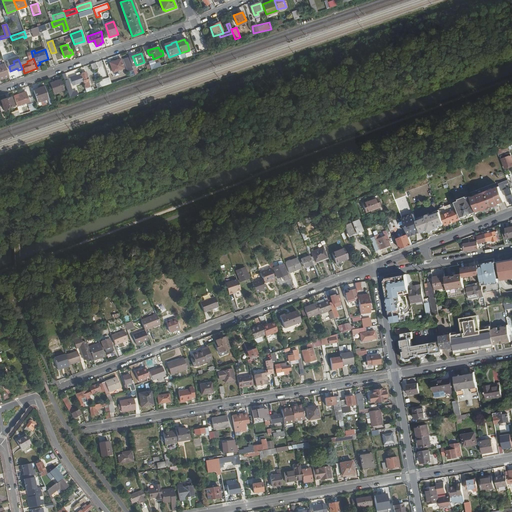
[(110,64),(113,73),(124,69),(121,60),(110,64)]
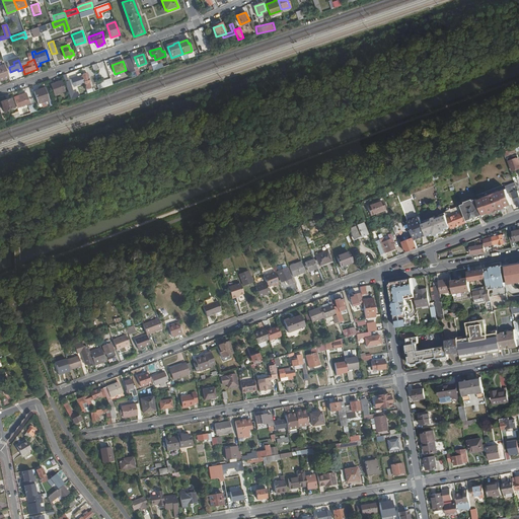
[(0,66),(0,80),(7,78),(7,76),(9,76),(5,65),(0,66)]
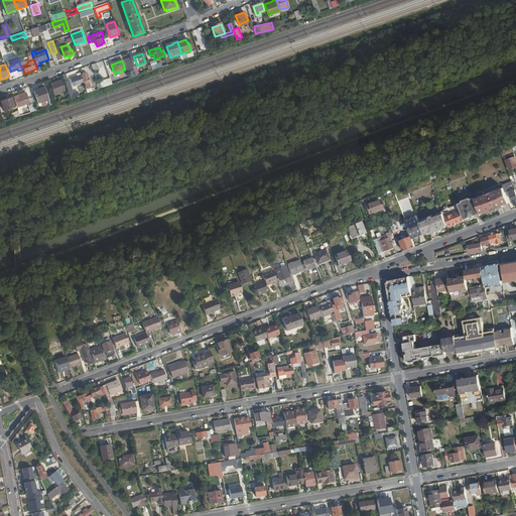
[(83,75),(86,84),(84,84),(86,90),(91,88),(89,82),(90,82),(87,74),(83,75)]
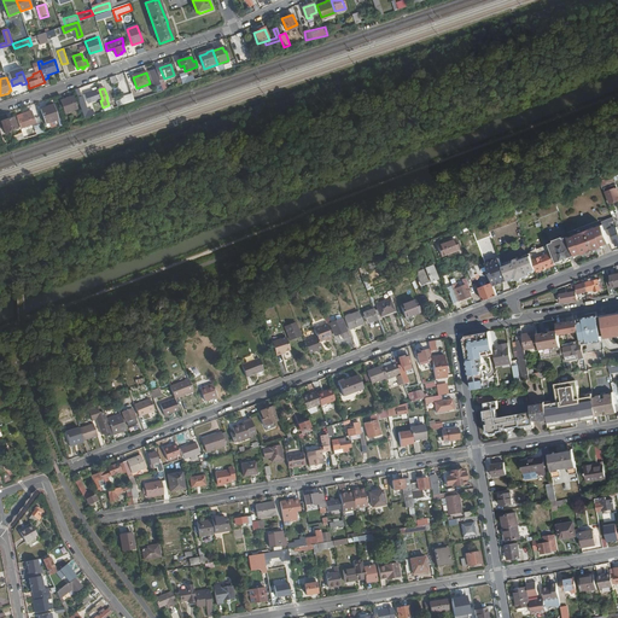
[(86,94),(89,104),(100,99),(98,91),(86,94)]
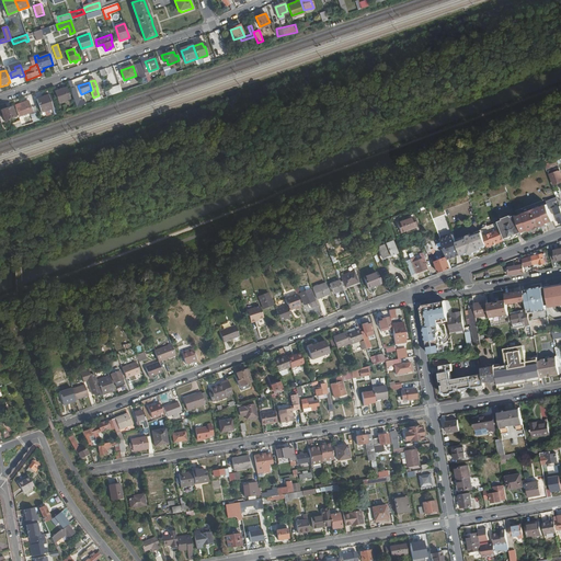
[(119,84),(109,88),(111,95),(122,92),(119,84)]
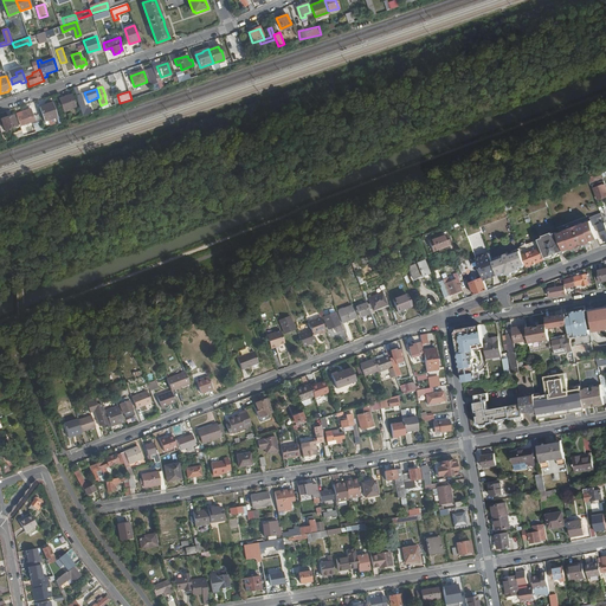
[(60,100),(64,111),(76,107),(72,96),(60,100)]
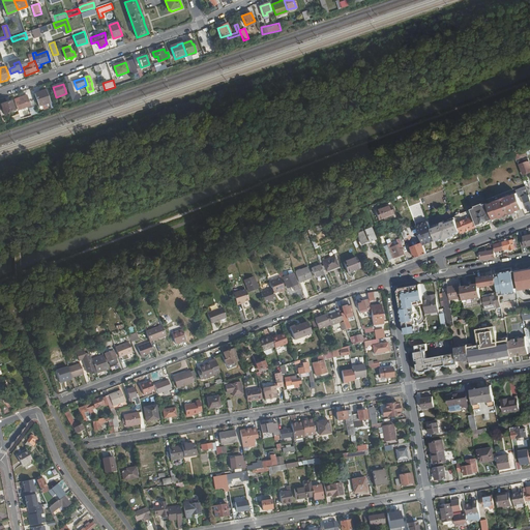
[(35,94),(39,107),(51,102),(47,90),(35,94)]
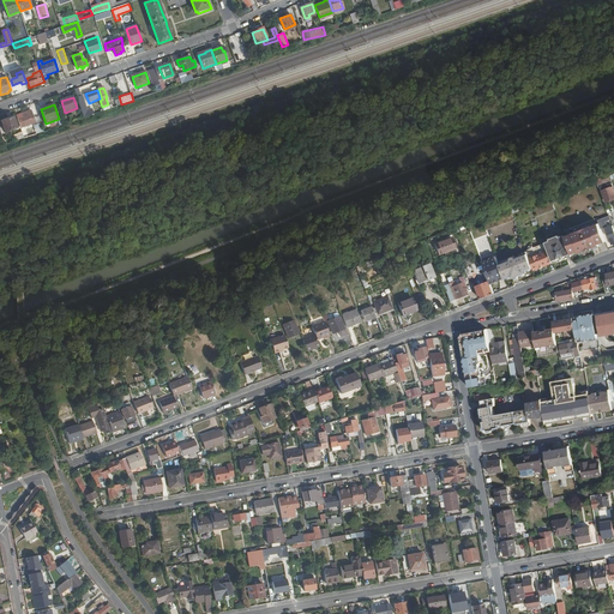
[(18,119),(20,127),(26,125),(26,126),(35,124),(31,112),(26,113),(26,115),(18,119)]
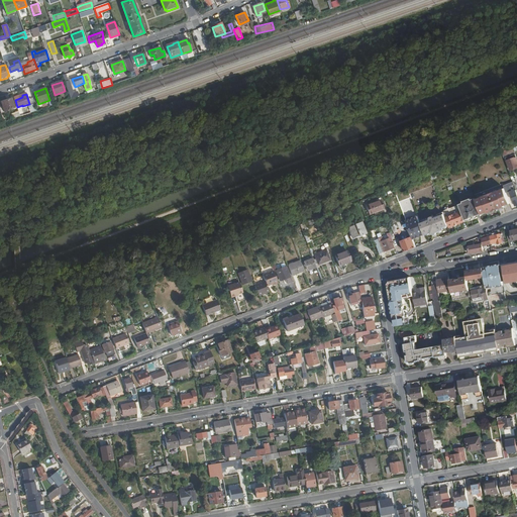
[(1,102),(4,111),(14,108),(11,98),(1,102)]
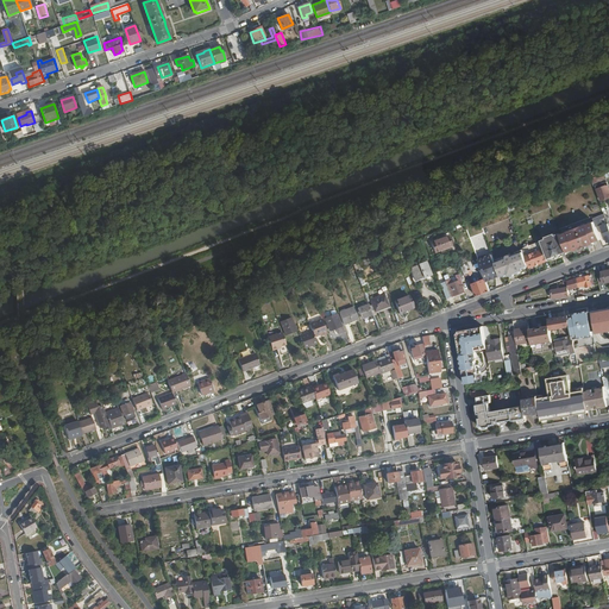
[(608,196),(608,188),(608,184),(596,189),(601,200),(608,196)]
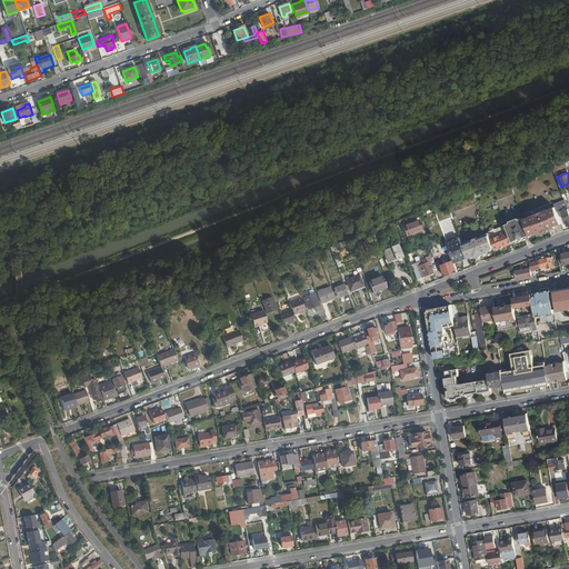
[(561,210),(560,206),(566,203),(565,200),(553,205),(555,207),(557,212),(561,210)]
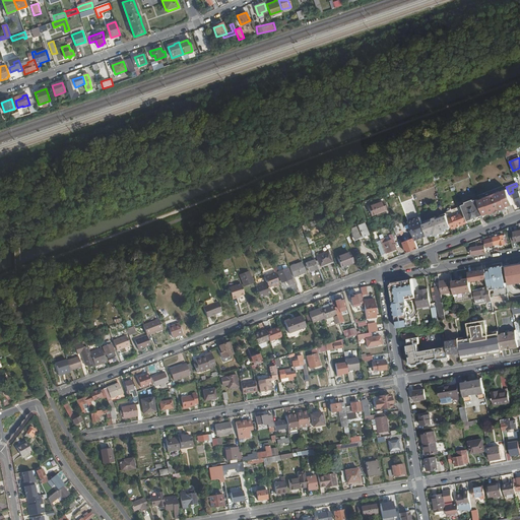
[(509,194),(507,189),(501,191),(484,197),(484,198),(478,200),(483,215),(491,212),(491,213),(501,210),(500,209),(504,208),(504,207),(506,206),(507,206),(513,204),(509,194)]
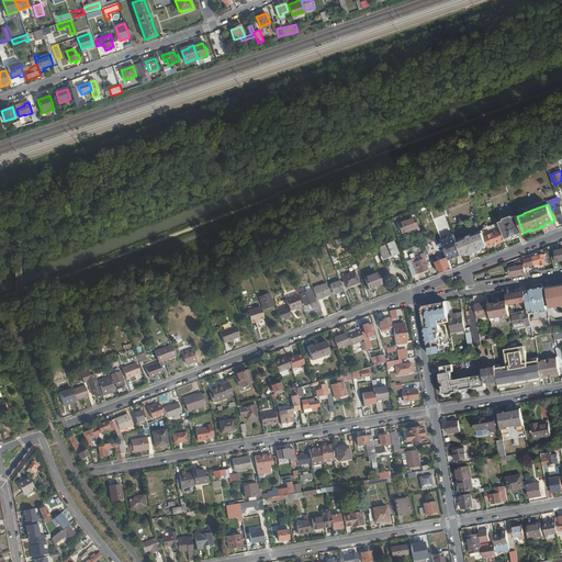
[(517,216),(516,215),(513,216),(512,215),(503,218),(503,220),(499,222),(506,240),(524,234),(523,233),(517,216)]
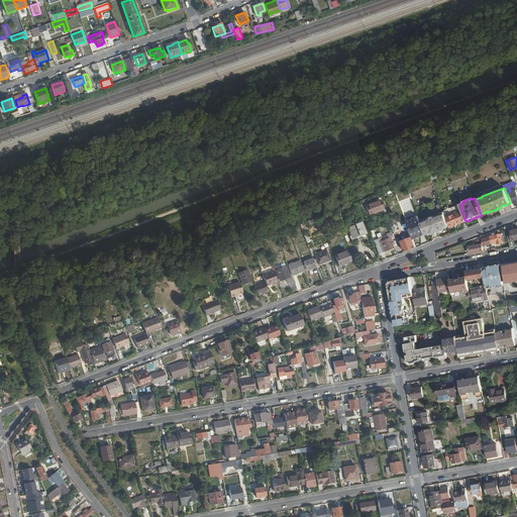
[(412,210),(410,204),(412,203),(411,199),(401,202),(405,213),(412,210)]
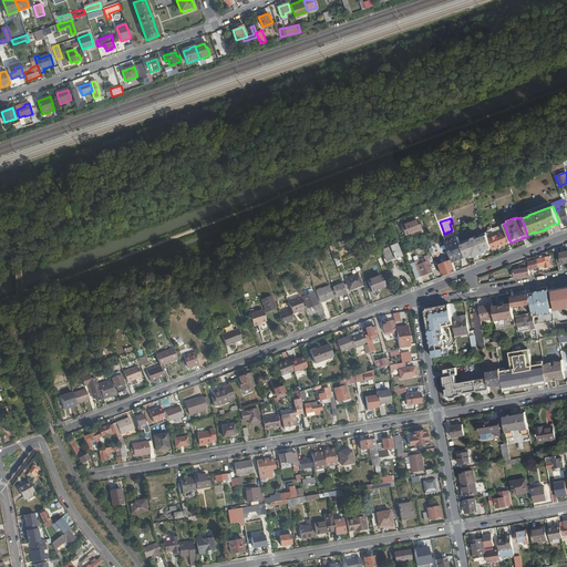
[(420,229),(416,220),(401,226),(404,235),(420,229)]
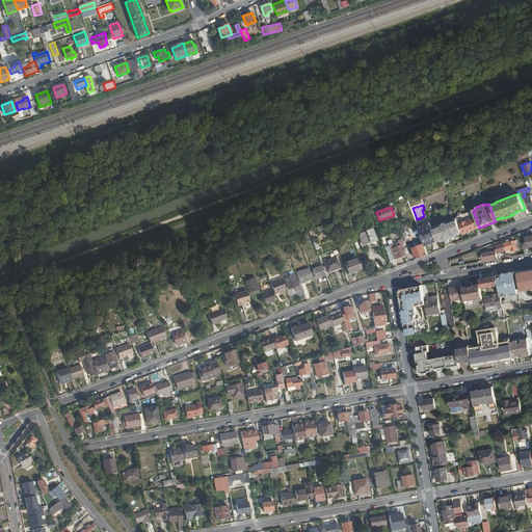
[(479,228),(473,210),(455,216),(456,217),(461,231),(462,234),(479,228)]
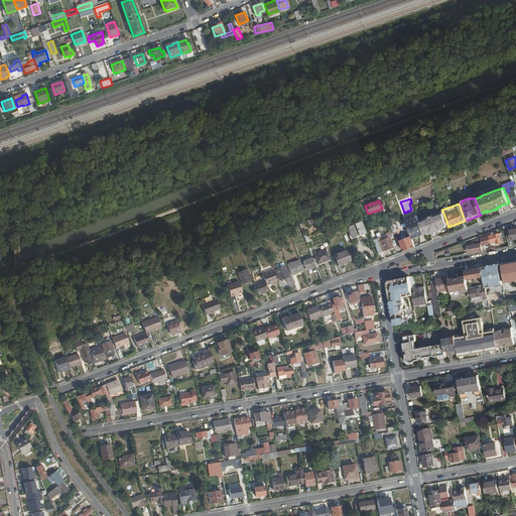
[(440,227),(447,224),(442,211),(435,213),(437,217),(433,219),(432,215),(428,216),(429,220),(426,221),(425,217),(418,220),(423,233),(429,231),(430,233),(441,229),(440,227)]
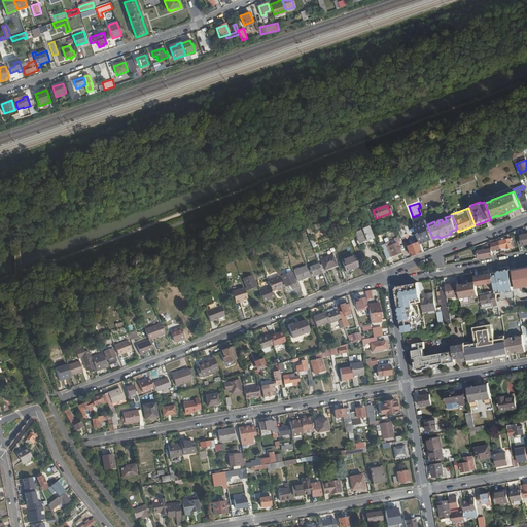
[(427,224),(425,219),(414,224),(421,243),(432,239),(432,238),(427,224)]
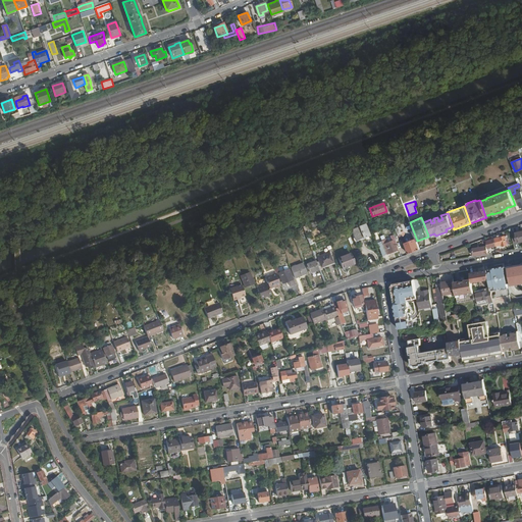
[(368,236),(364,224),(351,229),(355,241),(368,236)]
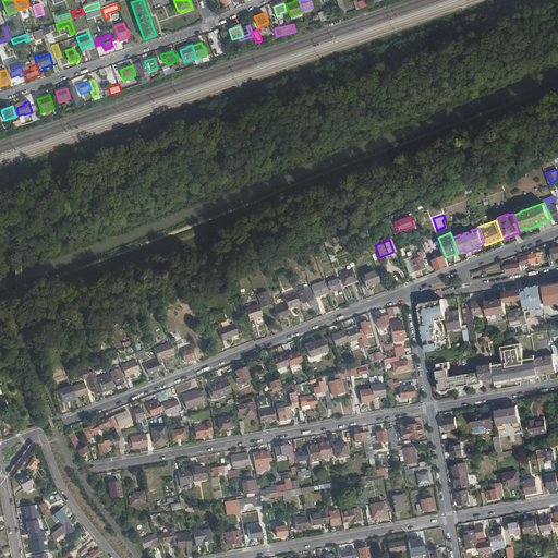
[(542,262),(540,252),(535,253),(535,251),(531,252),(532,254),(524,255),(525,263),(536,261),(536,263),(542,262)]
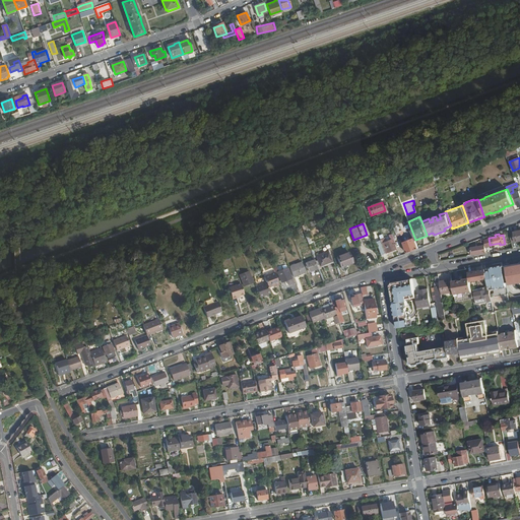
[(397,249),(392,235),(388,236),(390,240),(386,242),(385,238),(375,242),(380,255),(397,249)]
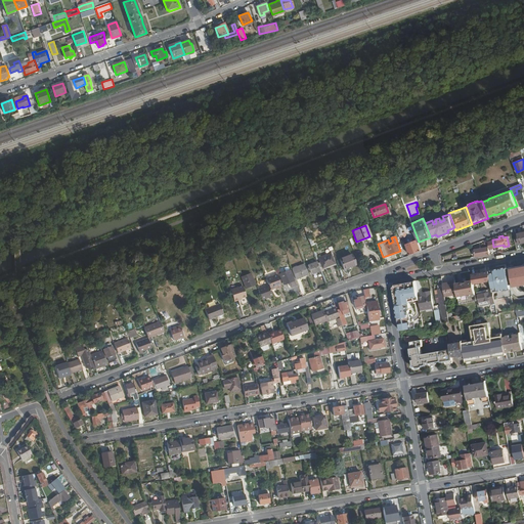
[(422,251),(417,239),(406,244),(410,255),(422,251)]
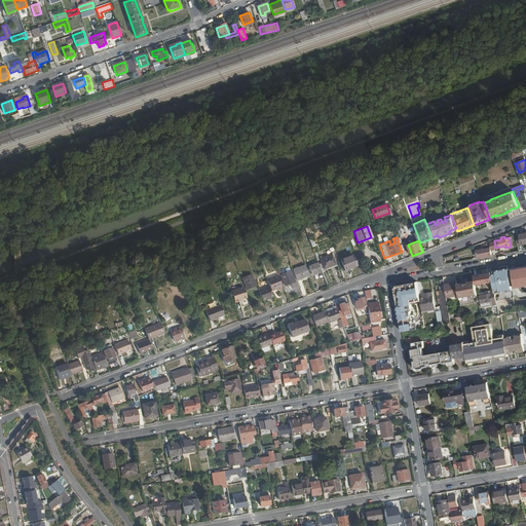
[(492,255),(491,249),(489,241),(486,242),(487,248),(475,250),(476,258),(492,255)]
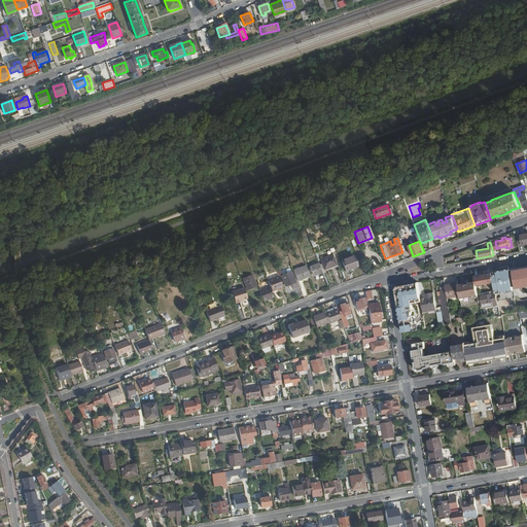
[(336,266),(331,255),(320,259),(324,270),(336,266)]
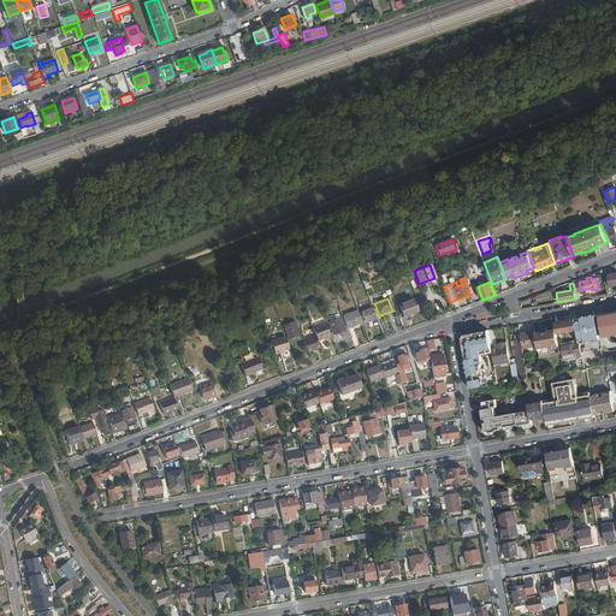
[(418,312),(413,300),(398,304),(403,318),(418,312)]
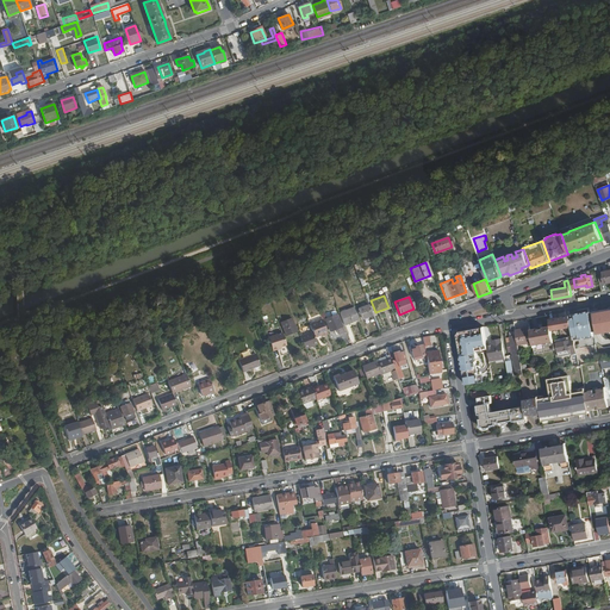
[(372,316),(368,304),(359,307),(362,319),(372,316)]
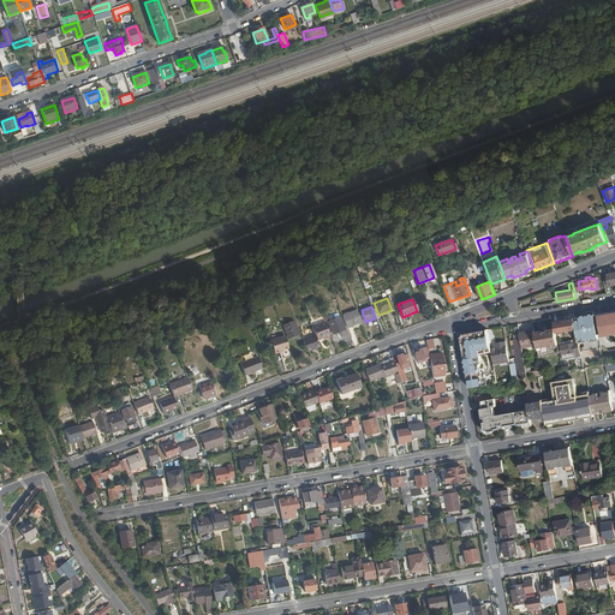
[(362,324),(357,311),(342,317),(347,329),(362,324)]
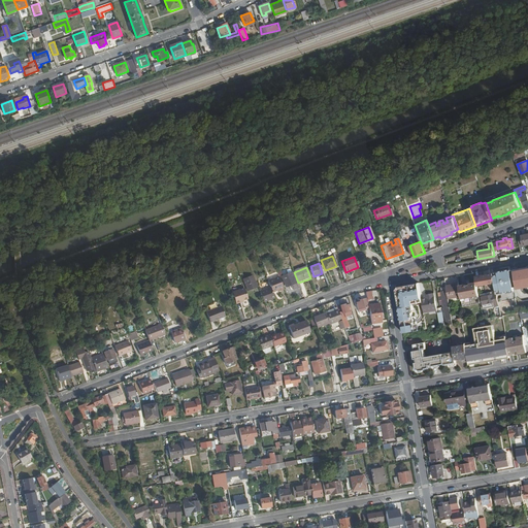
[(527,267),(509,270),(513,288),(520,286),(520,288),(527,287),(527,267)]
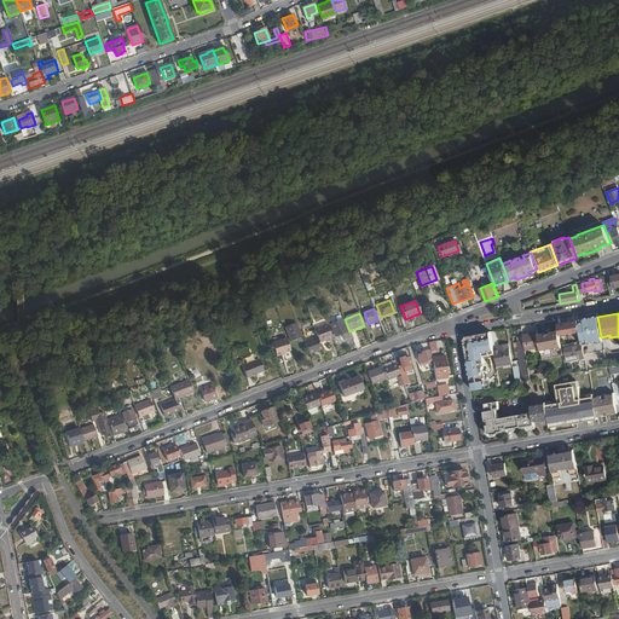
[(597,317),(597,316),(586,317),(590,342),(602,340),(601,337),(597,317)]
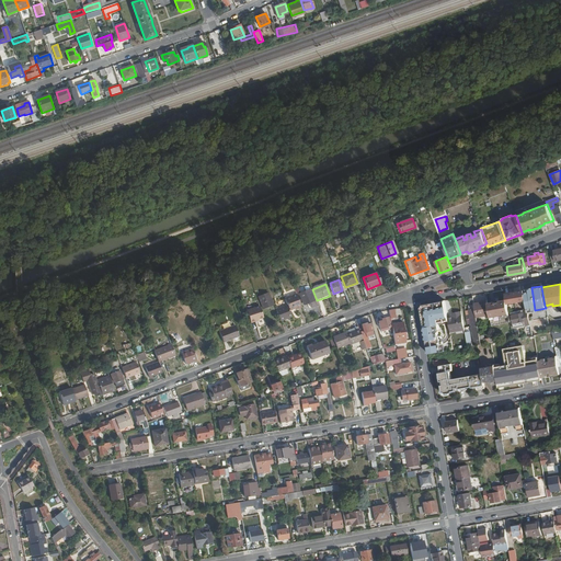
[(315,304),(309,288),(298,293),(302,304),(308,302),(309,306),(315,304)]
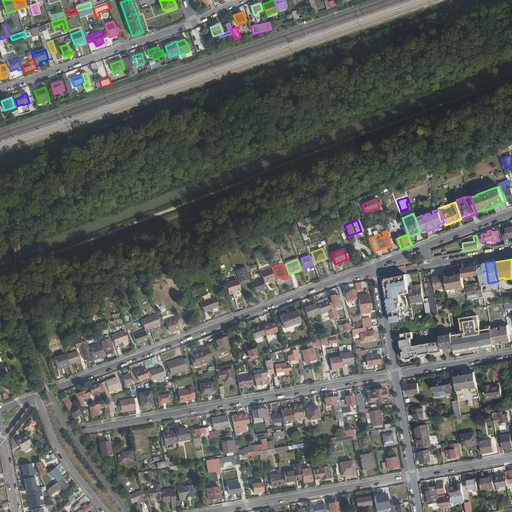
[(246,268),(236,271),(240,282),(250,279),(246,268)]
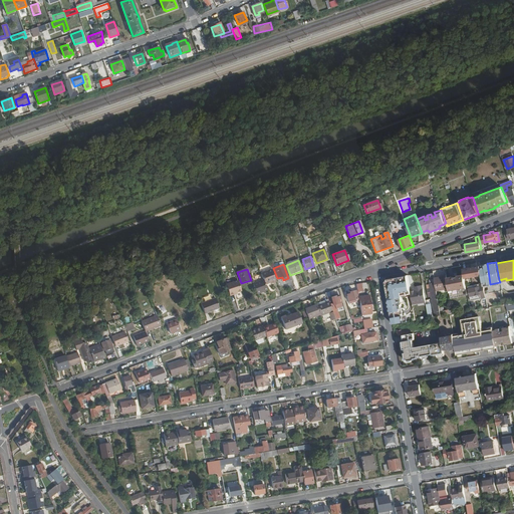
[(275,281),(270,269),(260,273),(263,280),(264,283),(271,281),(272,282),(275,281)]
